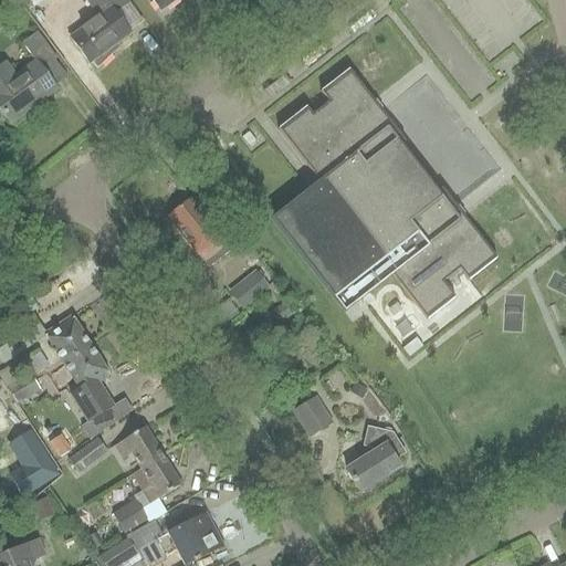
[(115,16),(132,4),(127,0),(85,0),(101,20),(70,42),(91,70),(93,69),(98,74),(115,59),(112,54),(132,39),(115,16)]
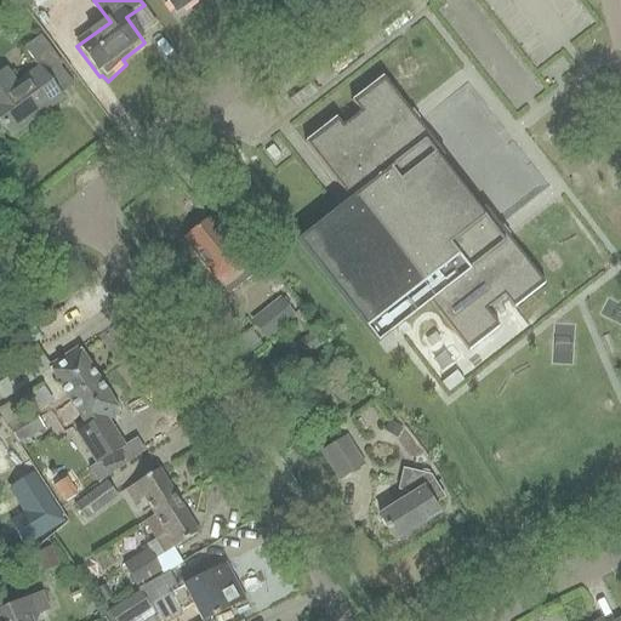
[(163,0),(177,20),(203,0),(163,0)]
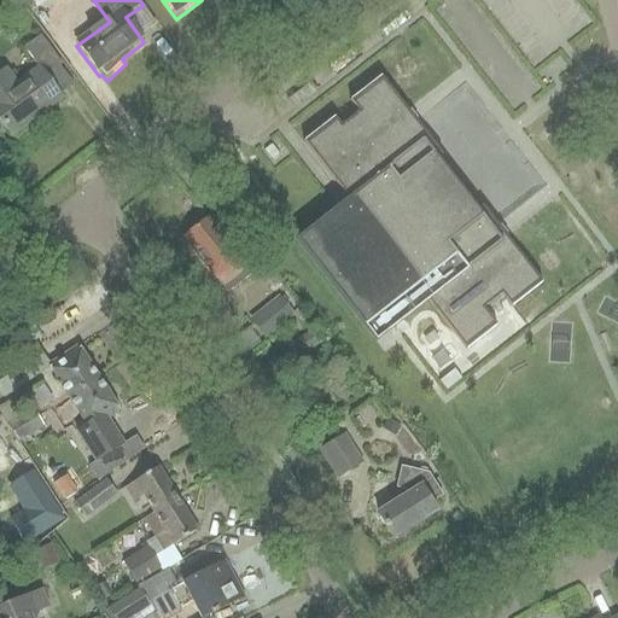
[(0,126),(12,141),(62,104),(46,82),(62,70),(41,42),(25,54),(40,74),(17,92),(6,76),(0,80),(0,126)]
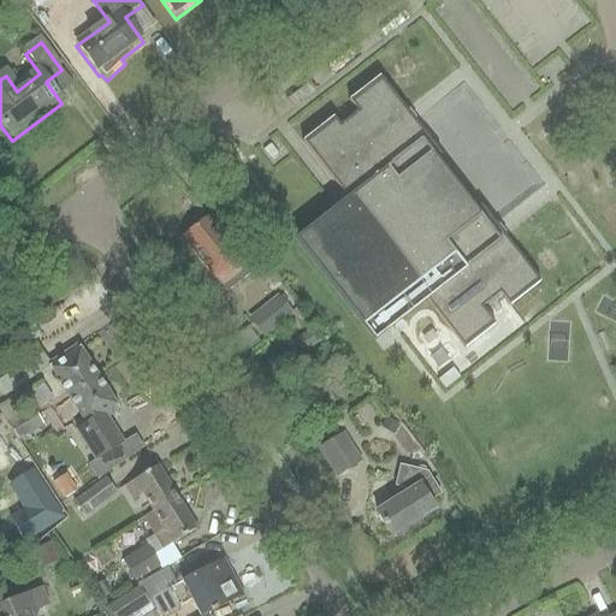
[(442,159),(380,80),(353,102),(361,113),(343,128),(333,117),(304,140),(351,200),(298,242),(363,325),(415,285),(463,347),(493,323),(480,306),(499,290),(511,306),(539,283),(481,209),(473,215),(433,165),(442,159)]
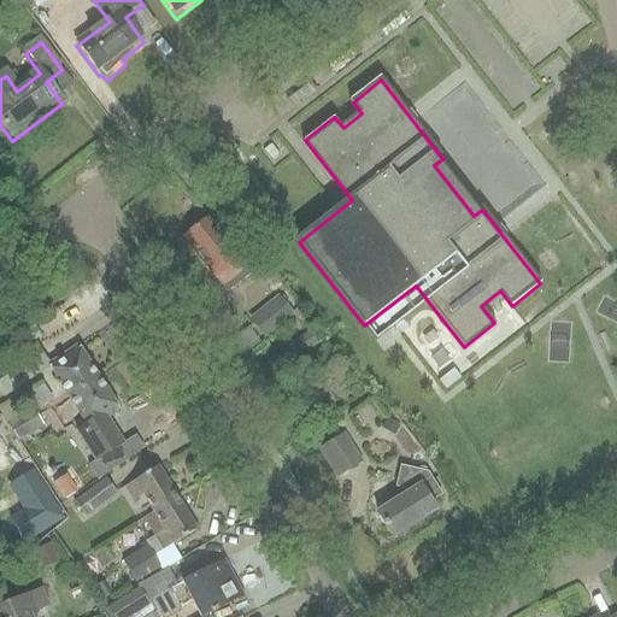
[(244,272),(235,263),(240,259),(206,216),(182,235),(216,278),(216,277),(224,288),(244,272)]
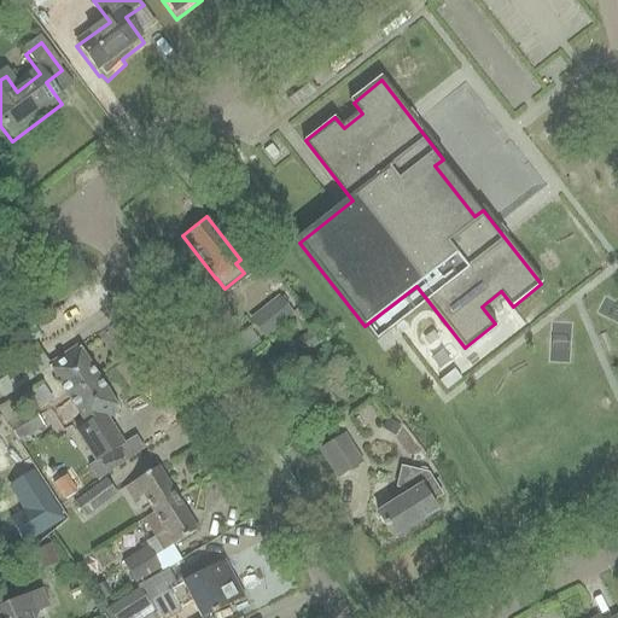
[(272,273),(267,277),(272,283),(277,279),(279,278),(274,270),(272,273)]
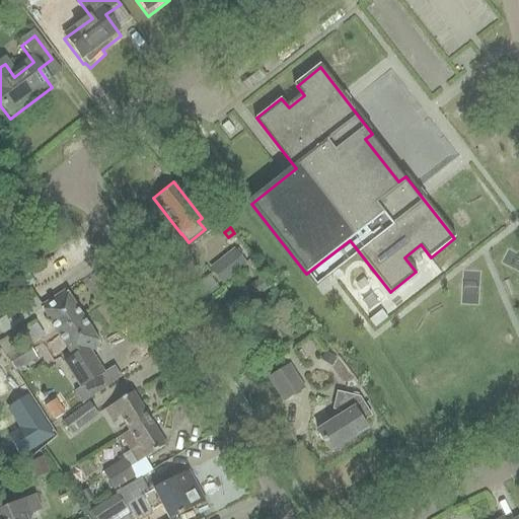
[(248,265),(235,247),(210,268),(223,285),(248,265)]
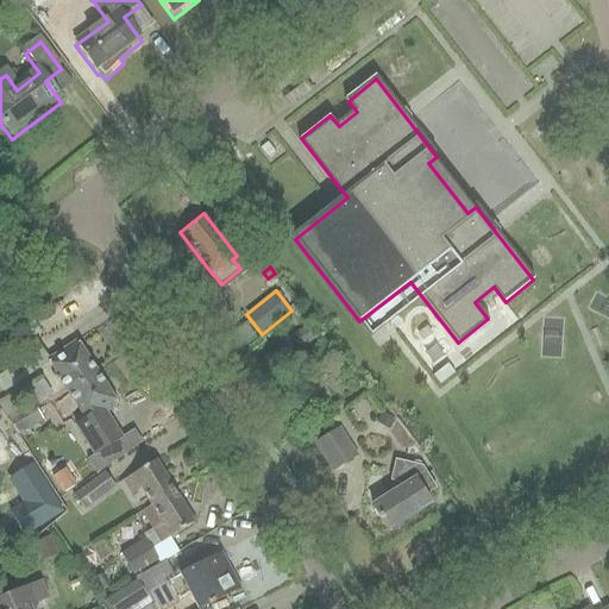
[(315,340),(307,326),(293,336),(301,349),(315,340)]
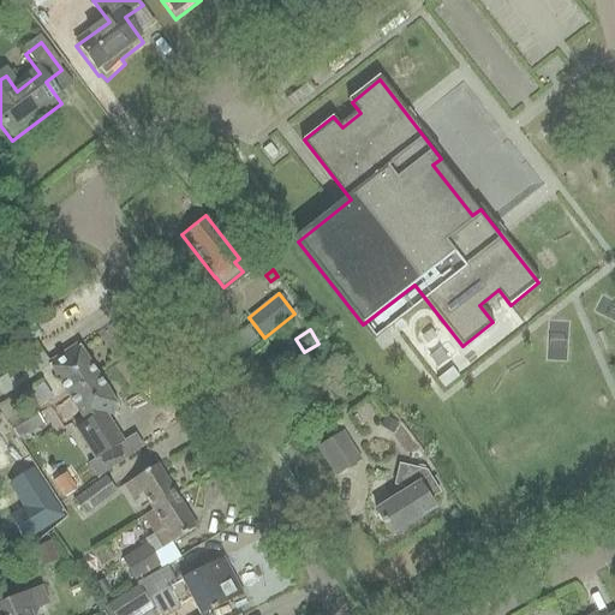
[(430,332),(423,338),(429,345),(436,339),(430,332)]
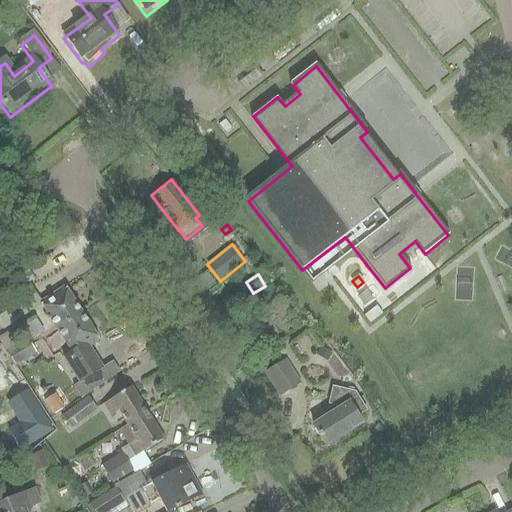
[(57,331),(83,314),(65,287),(40,303),(57,331)]
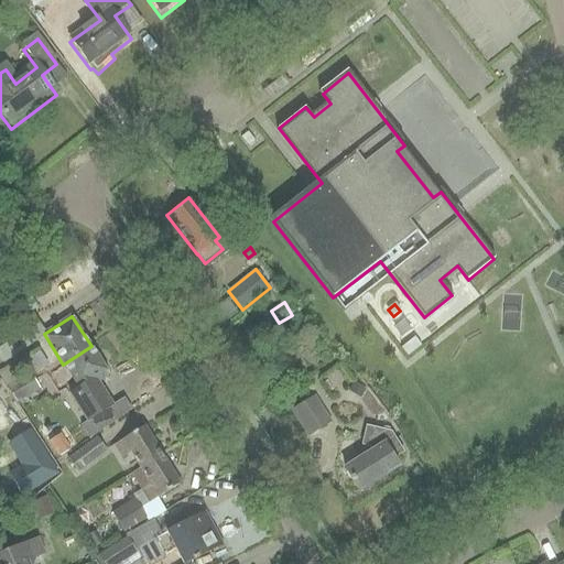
[(403,347),(401,348),(408,357),(410,356),(422,346),(415,338),(403,347)]
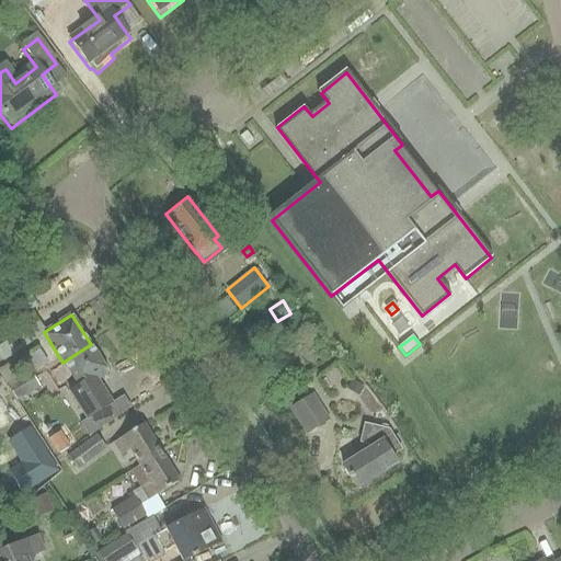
[(98,380),(109,374),(91,344),(63,363),(81,390),(72,396),(90,423),(114,408),(104,392),(105,392),(98,380)]
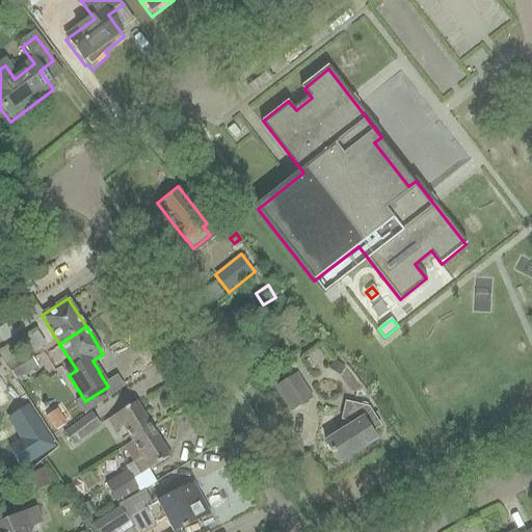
[(0,353),(17,380),(26,374),(18,361),(29,353),(33,361),(34,360),(30,354),(47,344),(36,328),(0,351),(0,353)]
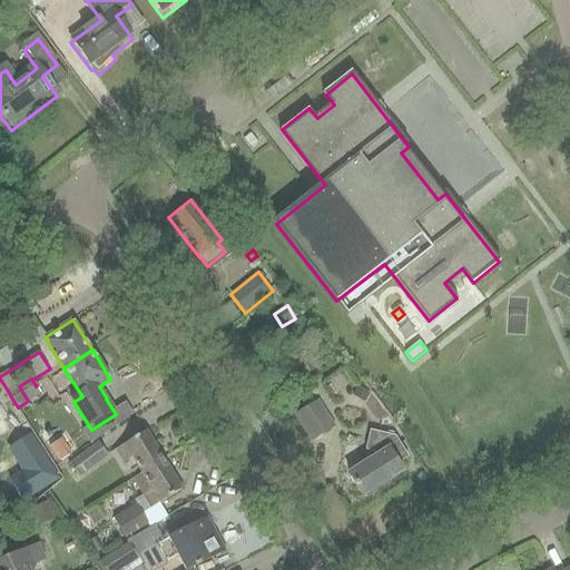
[(41,392),(37,385),(36,386),(31,379),(19,386),(28,401),(41,392)]
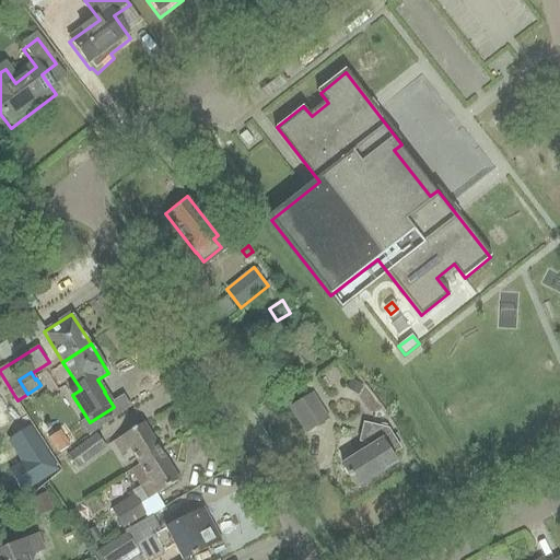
[(346,388),(359,396),(364,387),(351,380),(346,388)]
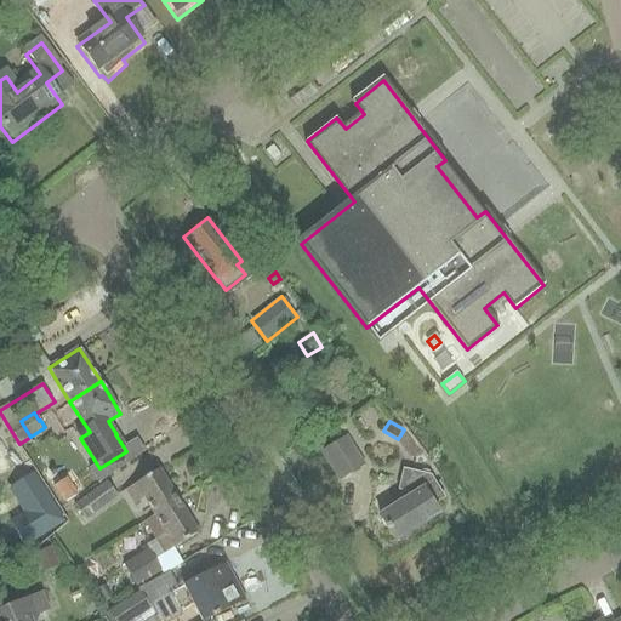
[(347,436),(320,453),(339,482),(365,465),(347,436)]
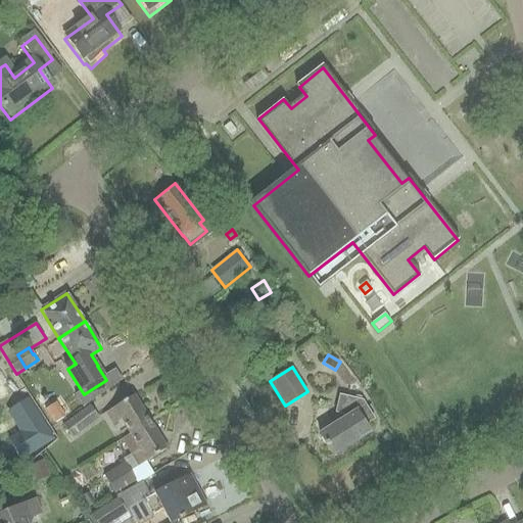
[(122,419),(130,434),(150,422),(134,394),(105,412),(104,411),(112,424),(122,419)]
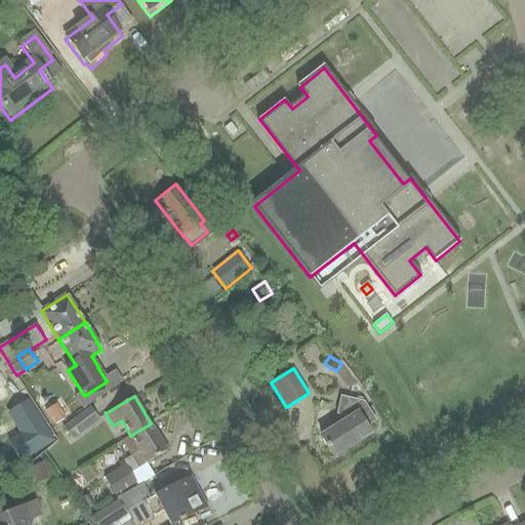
[(348,449),(371,435),(365,426),(375,420),(364,403),(341,397),(337,414),(348,417),(349,419),(321,437),(334,457),(335,456),(338,458),(348,452),(348,449)]
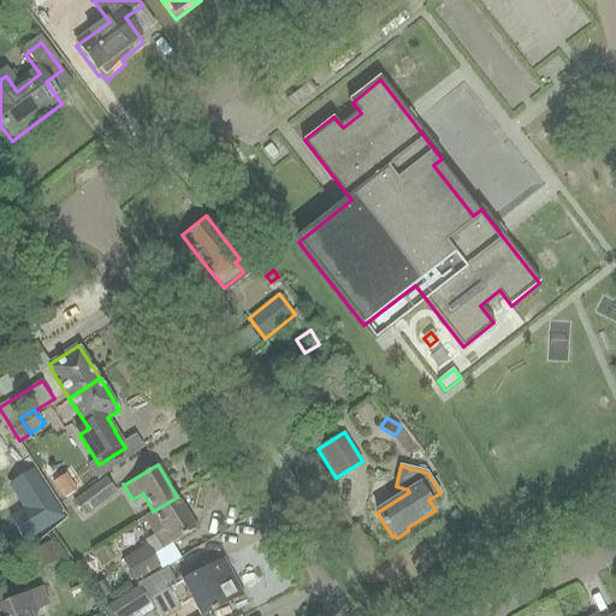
[(117,493),(106,478),(75,501),(86,515),(117,493)]
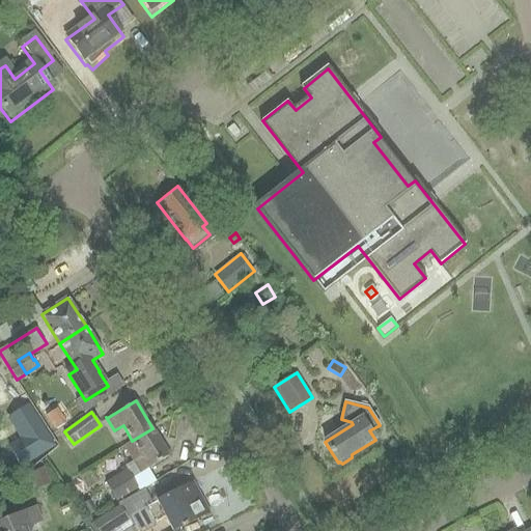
[(32,440),(17,452),(27,464),(52,438),(30,413),(18,424),(32,440)]
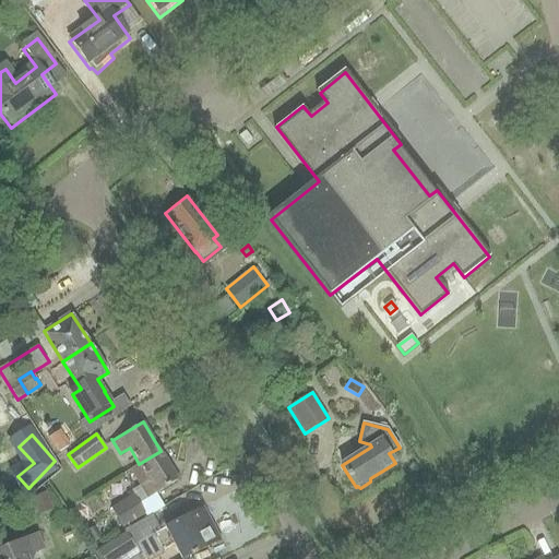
[(161,451),(139,464),(149,479),(140,485),(147,498),(178,479),(161,451)]
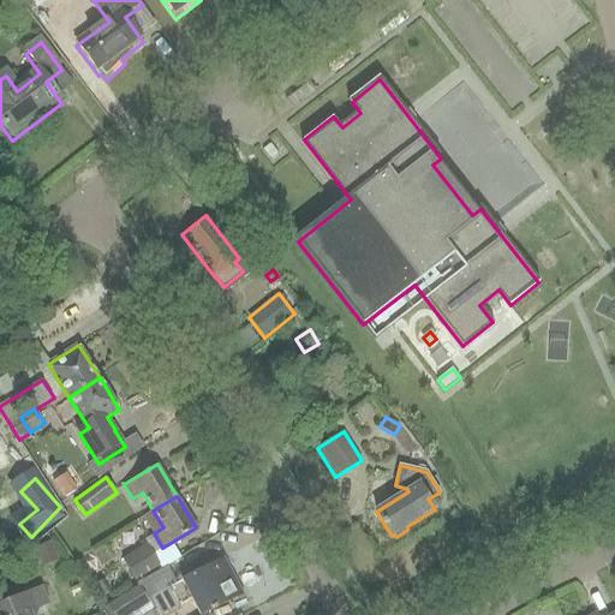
[(42,566),(59,560),(52,541),(35,548),(42,566)]
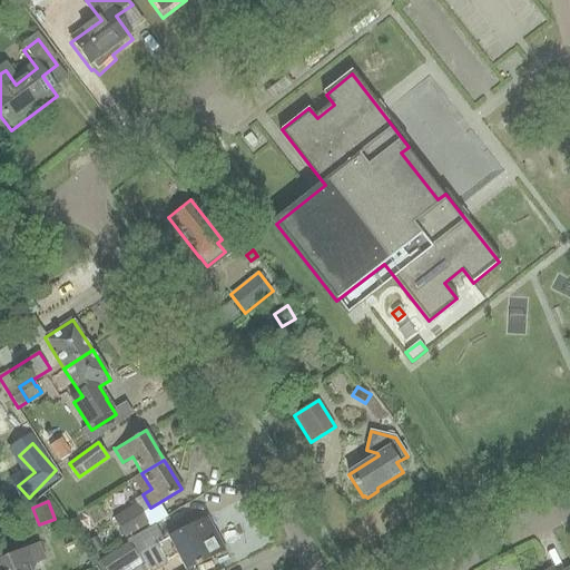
[(137,504),(115,518),(126,538),(148,524),(137,504)]
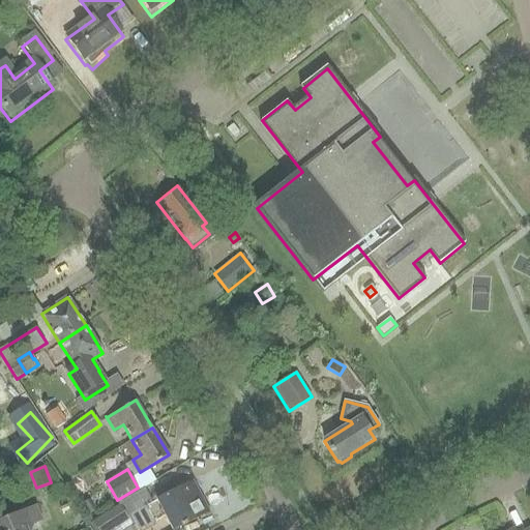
[(138,529),(149,529),(157,526),(155,523),(166,518),(172,529),(181,529),(180,527),(209,512),(193,480),(156,500),(158,502),(131,517),(138,529)]
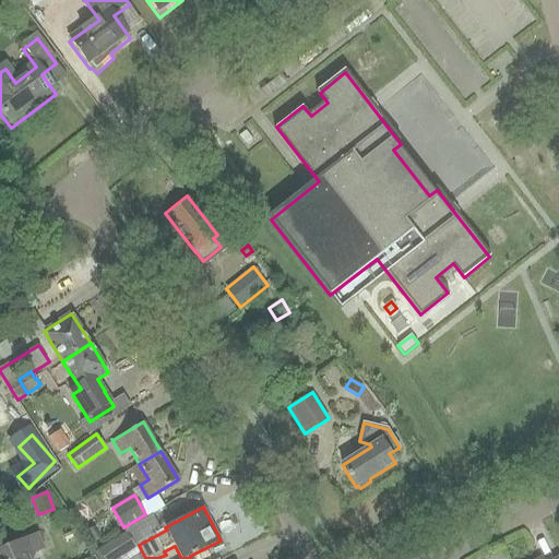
[(128,532),(97,550),(102,558),(123,558),(121,555),(137,546),(128,532)]
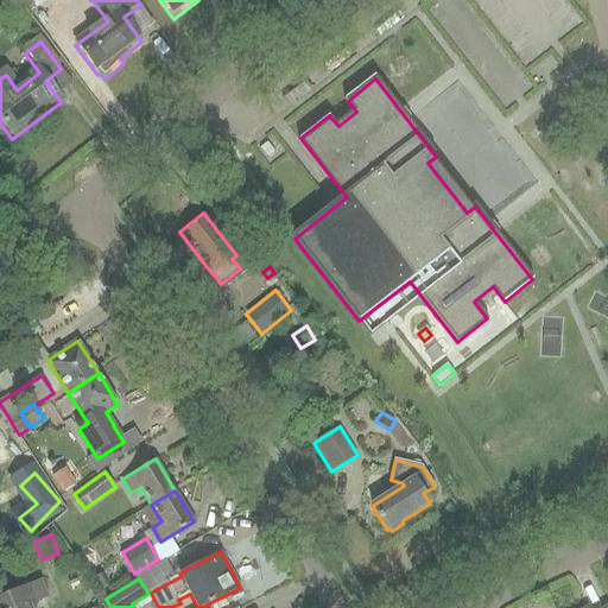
[(32,607),(49,599),(43,584),(4,600),(7,607),(32,607)]
